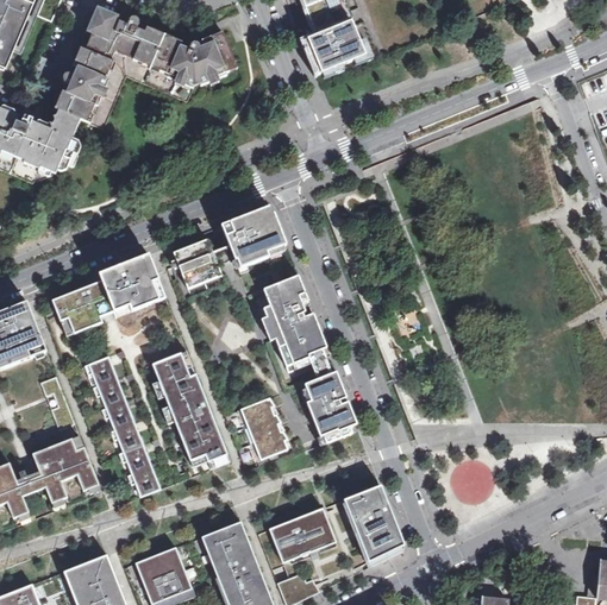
[(0,60),(6,46),(19,52),(36,14),(49,20),(57,0),(0,0),(0,60)]
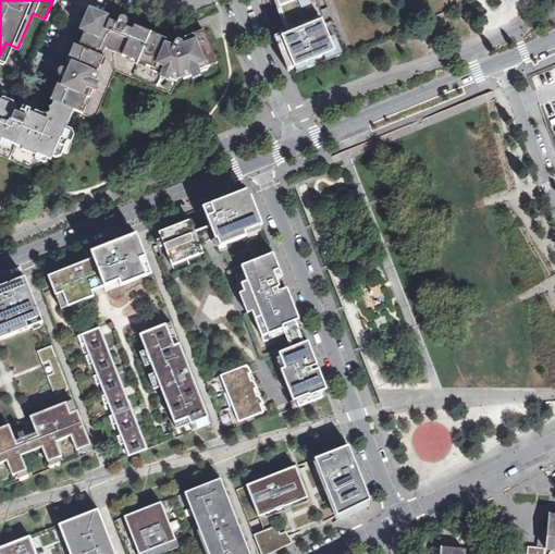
[(273,0),(283,20),(286,29),(275,35),(288,66),(332,48),(320,19),(318,20),(309,0),(273,0)]
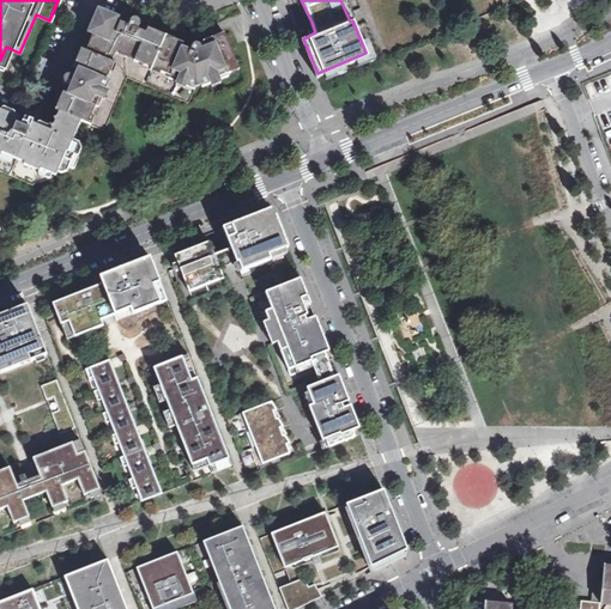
[(85,121),(103,128),(128,74),(187,101),(194,84),(209,78),(217,74),(230,69),(231,64),(235,61),(223,30),(210,35),(212,41),(206,44),(199,47),(200,46),(200,44),(199,43),(198,42),(183,36),(181,40),(155,29),(146,25),(149,20),(143,18),(134,16),(133,14),(131,16),(129,16),(128,17),(127,19),(126,20),(126,22),(126,23),(120,19),(115,18),(116,14),(96,5),(92,14),(96,17),(94,22),(95,23),(91,31),(86,29),(72,64),(67,61),(64,71),(62,72),(62,74),(62,75),(64,78),(65,79),(71,81),(67,90),(61,87),(61,89),(55,87),(53,91),(52,92),(52,95),(52,97),(52,98),(53,99),(53,101),(55,102),(53,107),(58,109),(79,117),(80,116),(86,120),(85,121)]
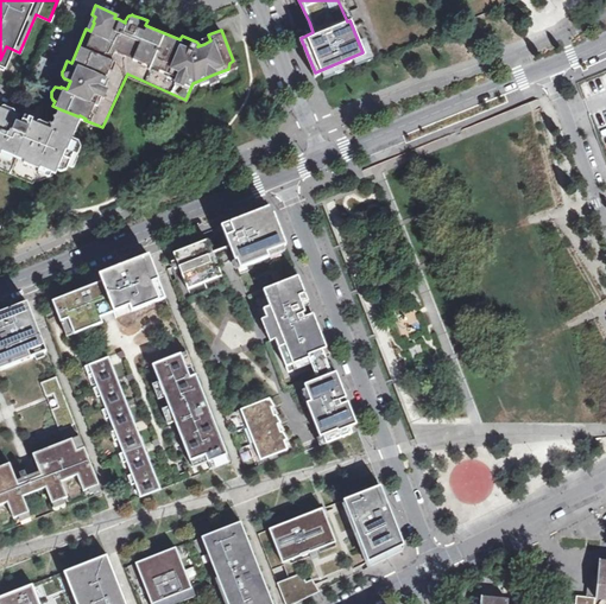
[(77,137),(71,134),(50,126),(19,112),(10,108),(4,105),(2,108),(0,107),(0,166),(33,180),(35,177),(37,178),(52,172),(54,169),(56,170),(57,166),(61,169),(67,166),(73,150),(76,151),(80,142),(77,137)]
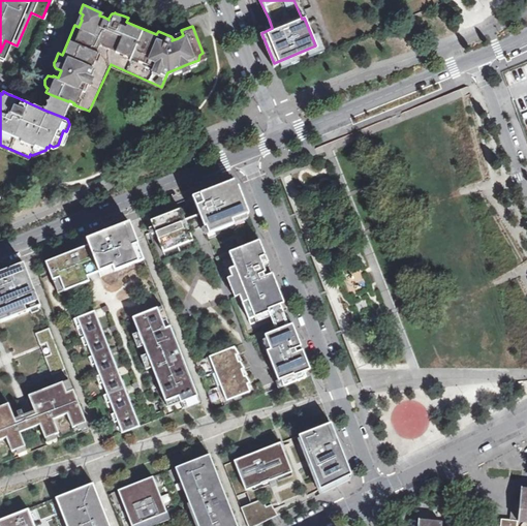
[(62,117),(68,101),(50,94),(43,110),(62,117)]
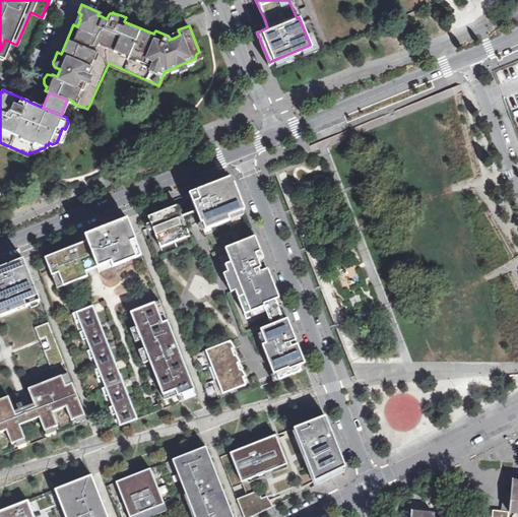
[(245,214),(230,175),(187,191),(189,196),(190,199),(193,207),(194,208),(195,212),(199,220),(202,231),(210,228),(222,222),(236,217),(245,214)]
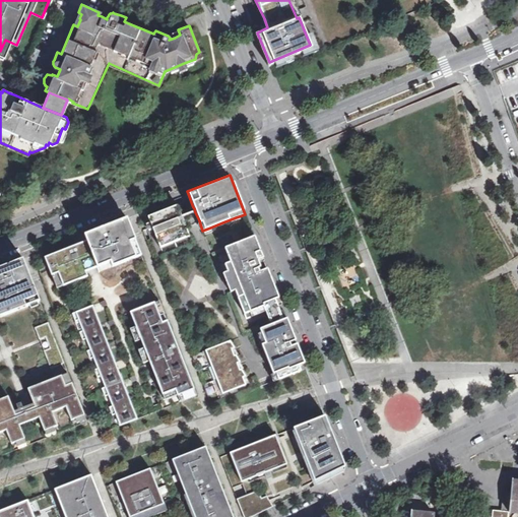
[(153,233),(159,246),(173,241),(189,235),(186,225),(181,213),(178,204),(175,205),(169,207),(156,212),(154,212),(154,211),(146,214),(150,224),(151,225),(153,233)]
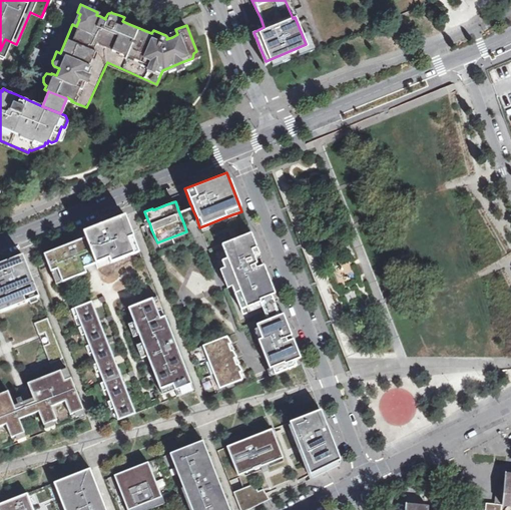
[(185,208),(178,210),(183,222),(190,220),(196,217),(192,209),(191,205),(185,208)]
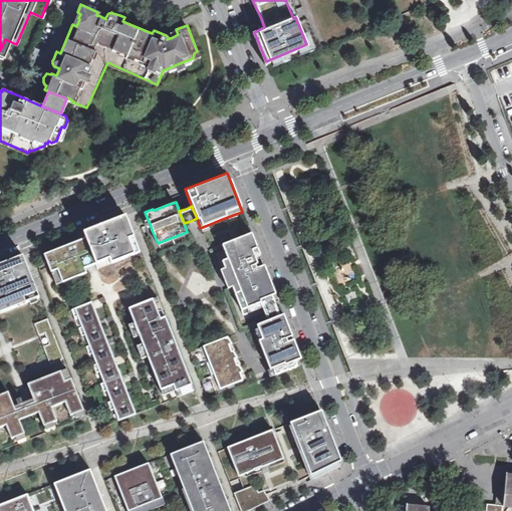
[(105,263),(139,250),(124,213),(81,229),(85,239),(79,241),(77,241),(74,243),(73,240),(42,251),(46,262),(48,268),(54,266),(59,280),(84,271),(82,266),(87,264),(104,258),(105,263)]
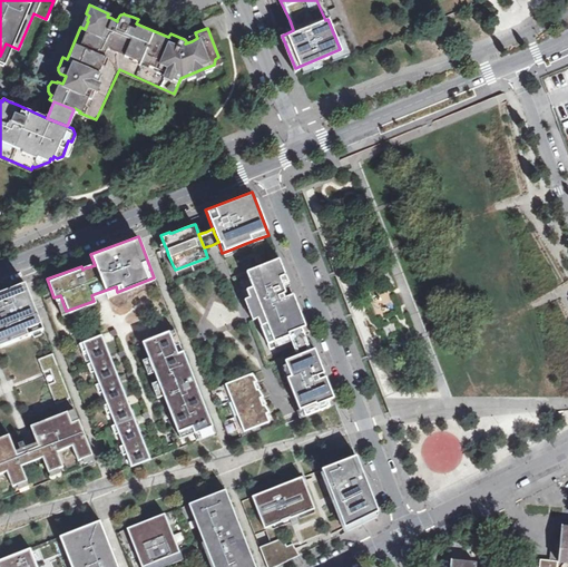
[(293,299),(276,255),(242,269),(247,284),(242,286),(245,295),(240,297),(246,315),(247,319),(253,318),(267,349),(287,340),(302,334),(306,332),(293,299)]
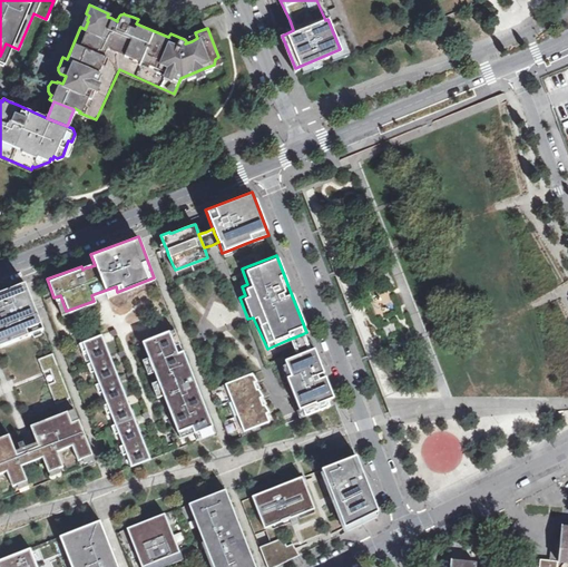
[(0,344),(42,330),(23,281),(0,289),(0,344)]
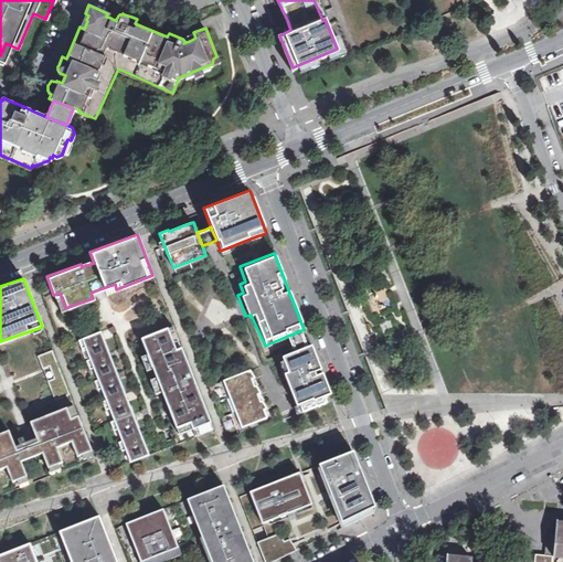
[(169,318),(130,332),(173,442),(212,427),(169,318)]
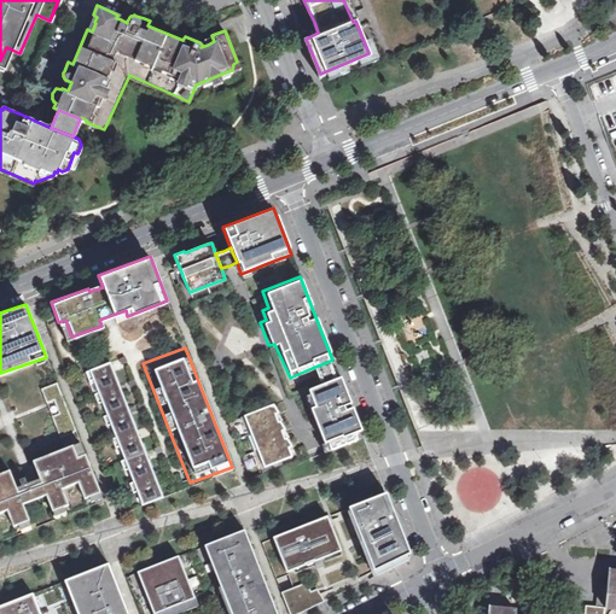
[(87,366),(96,389),(115,381),(109,364),(106,358),(87,366)]
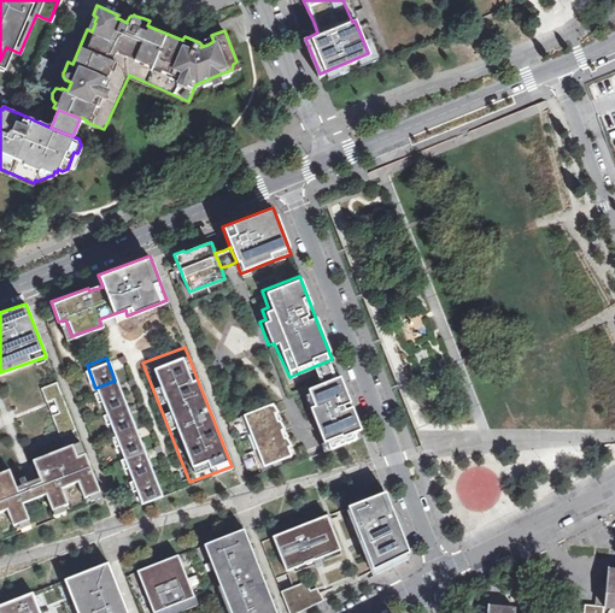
[(327,361),(311,367),(317,382),(333,376),(327,361)]
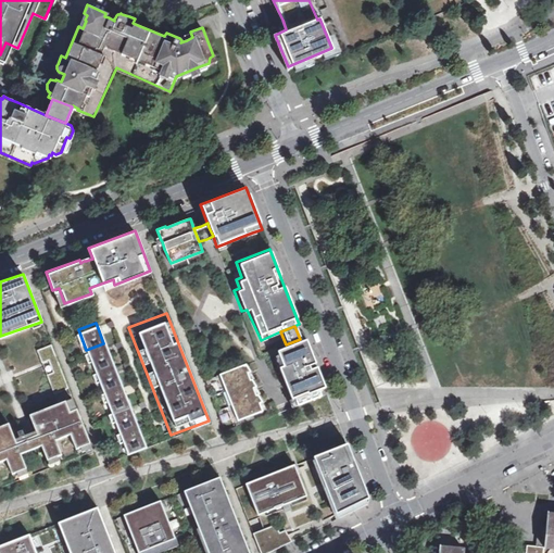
[(315,363),(304,338),(300,339),(286,344),(274,350),(279,365),(275,366),(279,377),(288,398),(291,397),(293,404),(319,393),(317,387),(323,385),(320,379),(315,363)]
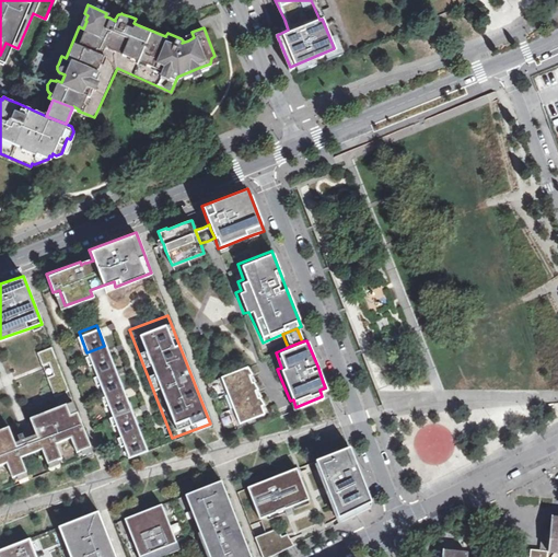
[(48,344),(34,349),(38,363),(46,360),(50,372),(44,374),(51,393),(66,389),(48,344)]
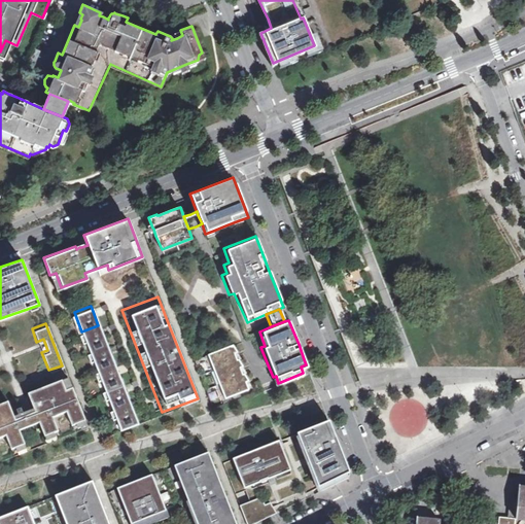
[(98,325),(81,332),(88,350),(105,344),(100,330),(98,325)]
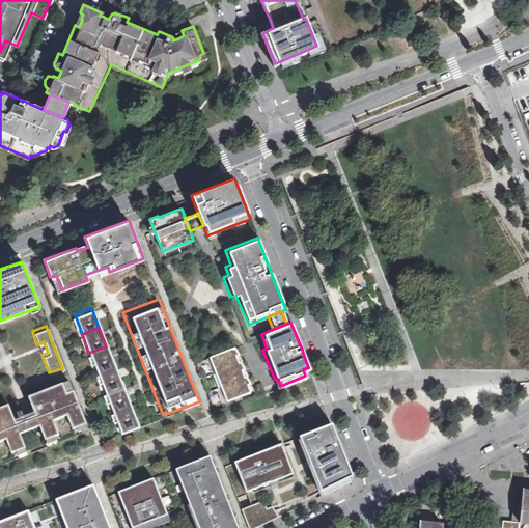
[(240,360),(239,359),(238,356),(237,354),(233,345),(209,355),(214,370),(240,360)]
